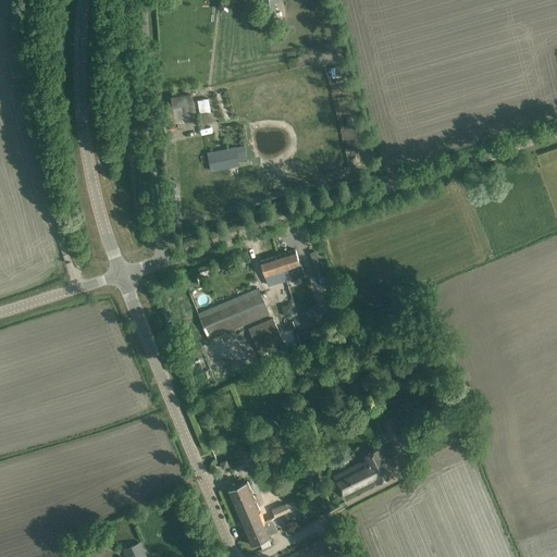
[(277,17),(274,0),(262,0),(267,20),(277,17)]
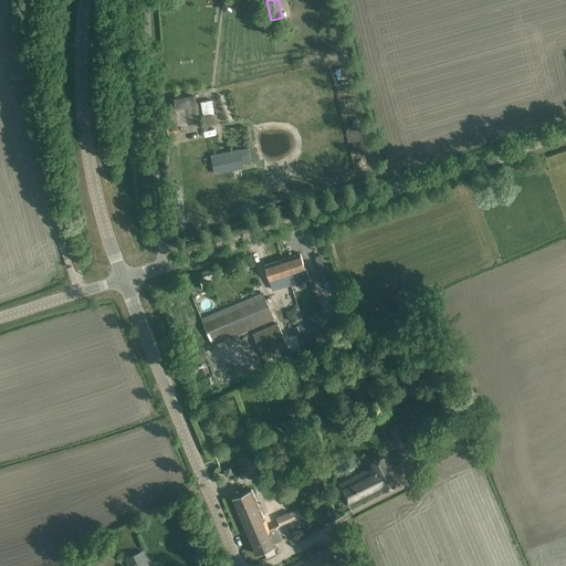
[(166,127),(200,122),(198,105),(197,106),(195,96),(174,100),(176,108),(164,109),(166,127)]
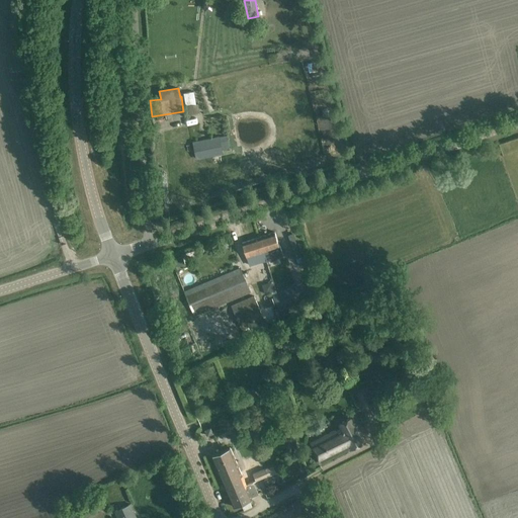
[(185,106),(187,115),(199,113),(198,104),(196,104),(194,92),(184,93),(186,105),(185,106)]
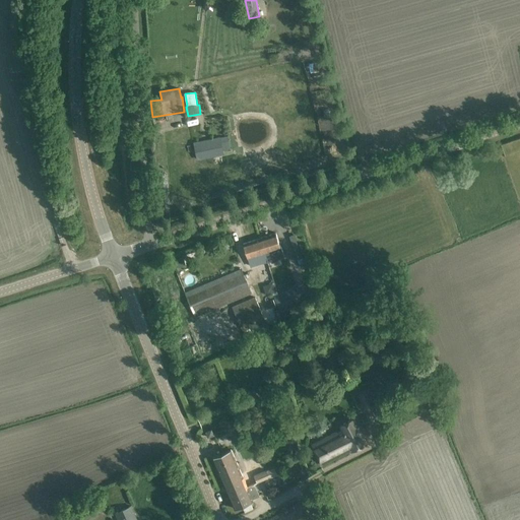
[(224,154),(220,137),(194,142),(197,160),(224,154)]
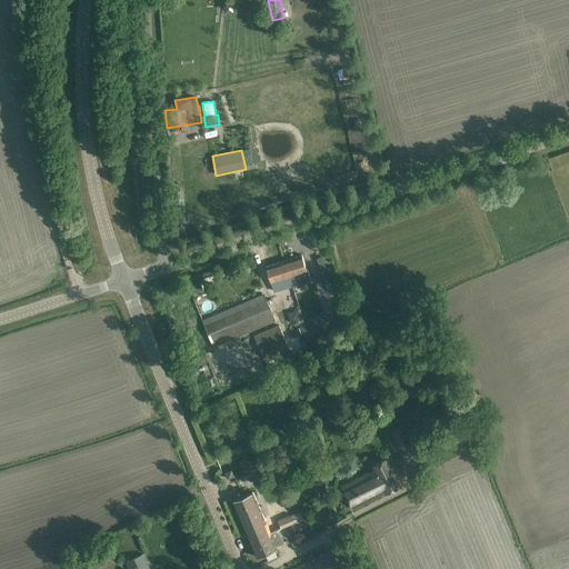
[(302,255),(266,267),(275,292),(292,286),(290,277),(303,272),(306,278),(309,277),(302,255)]
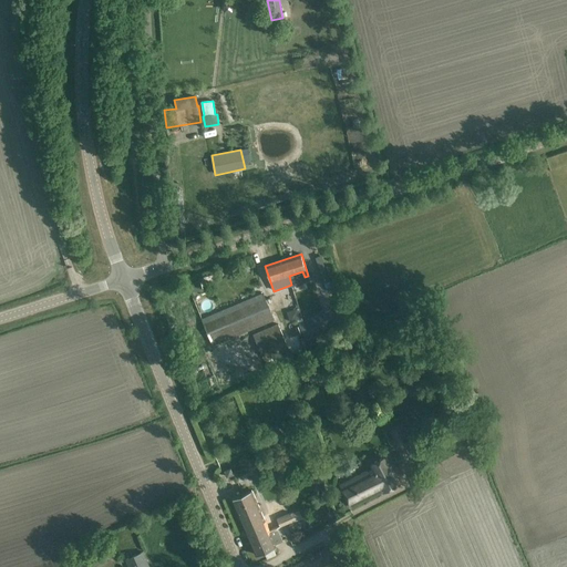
[(200,289),(198,280),(191,282),(194,291),(200,289)]
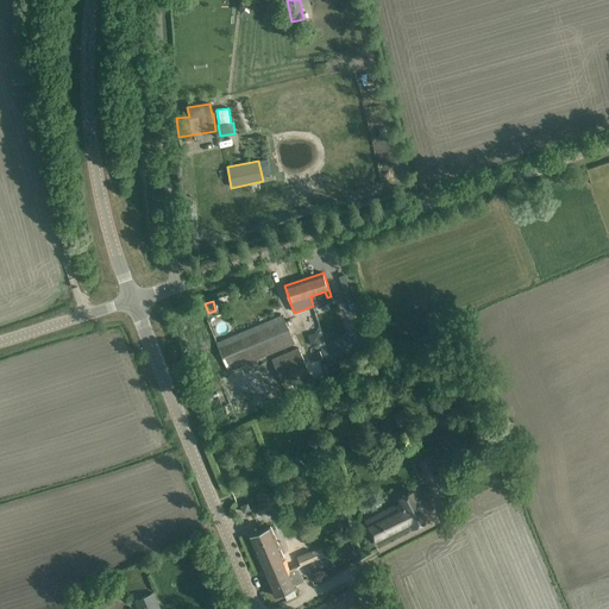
[(283,315),(217,343),(228,370),(294,343),(283,315)]
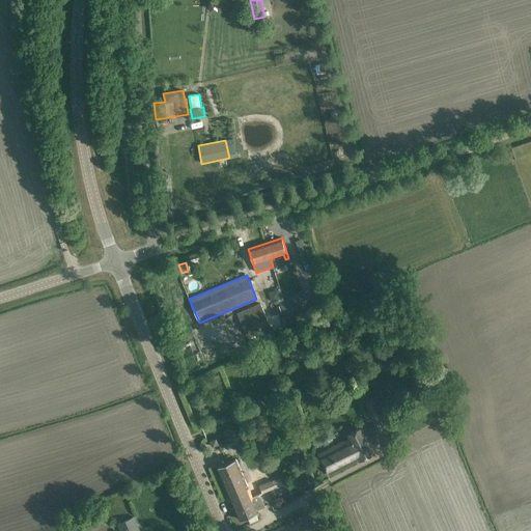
[(286,319),(325,305),(318,288),(280,302),(286,319)]
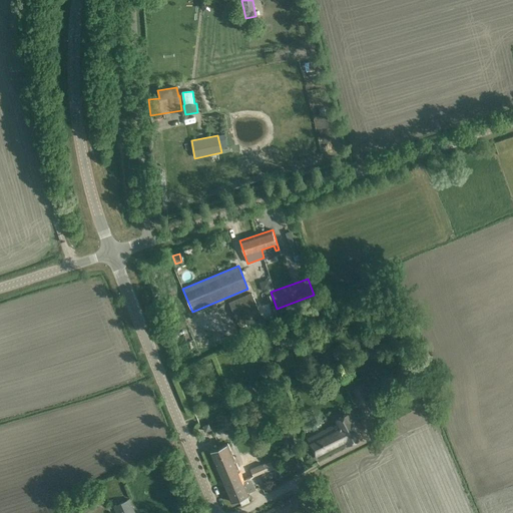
[(268,309),(274,306),(269,293),(263,296),(268,309)]
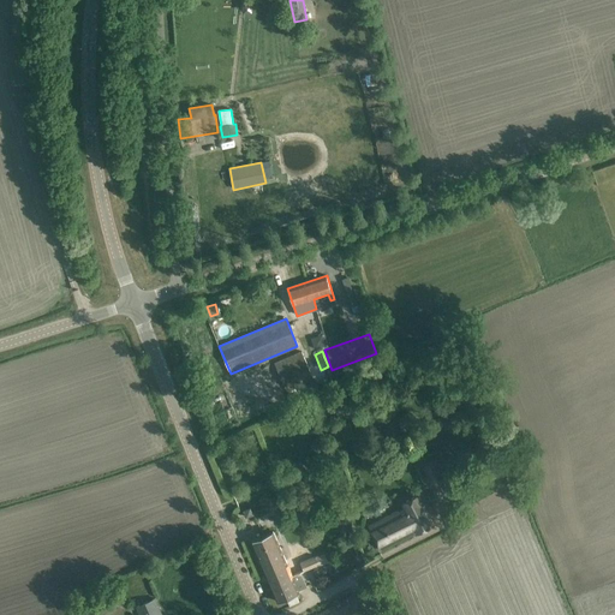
[(275,364),(286,390),(287,390),(290,396),(297,394),(294,387),(314,378),(303,353),(275,364)]
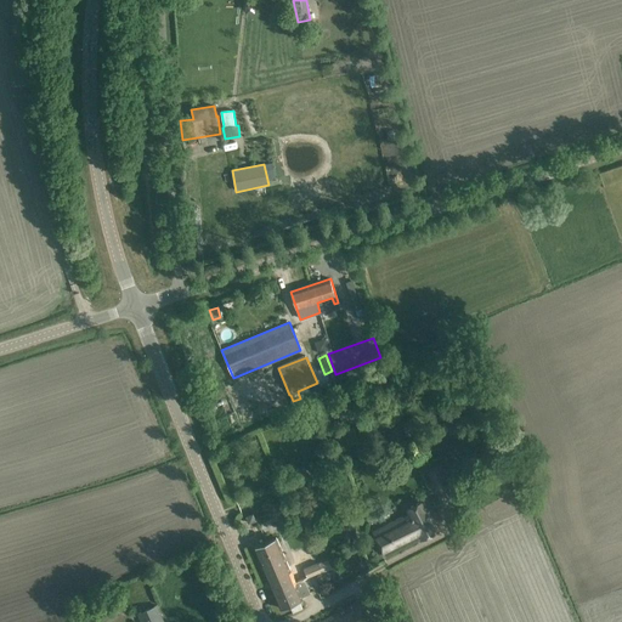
[(322,462),(335,456),(329,442),(316,448),(322,462)]
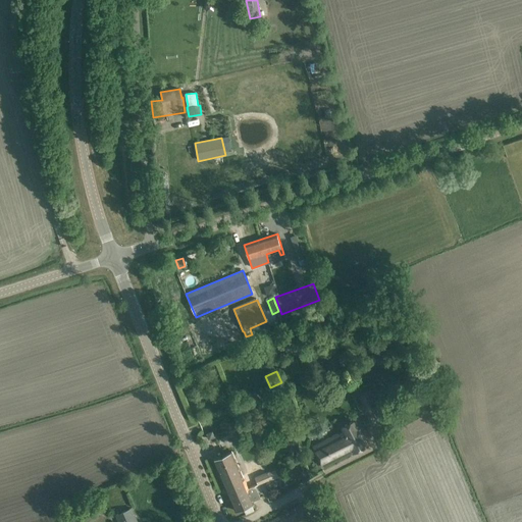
[(365,410),(376,405),(370,392),(359,397),(365,410)]
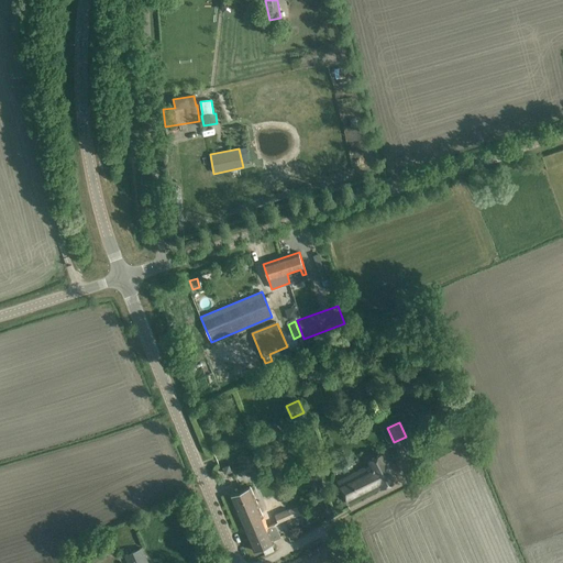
[(261,448),(278,440),(274,431),(257,438),(261,448)]
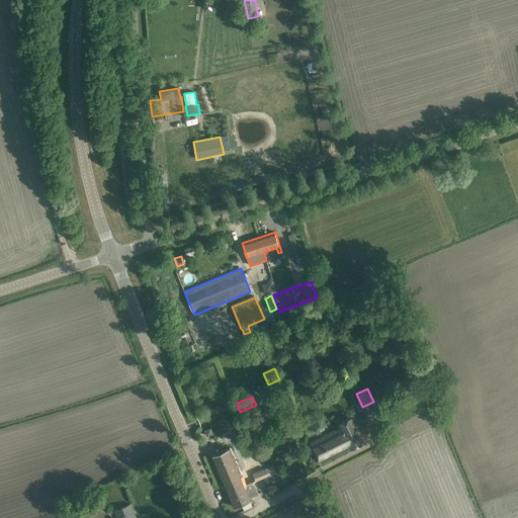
[(365,441),(360,433),(352,417),(339,424),(341,427),(311,443),(321,464),(365,441)]
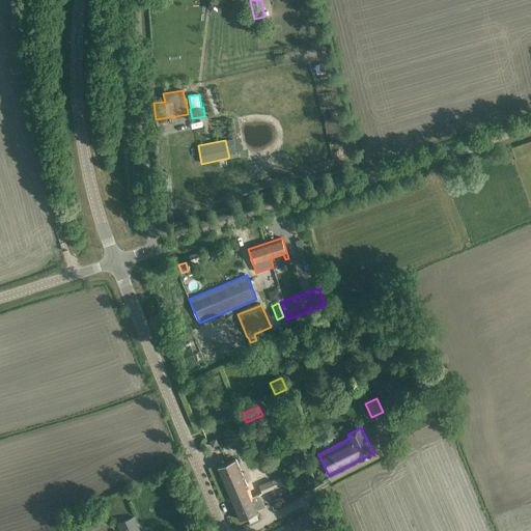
[(254,439),(263,436),(260,428),(251,432),(254,439)]
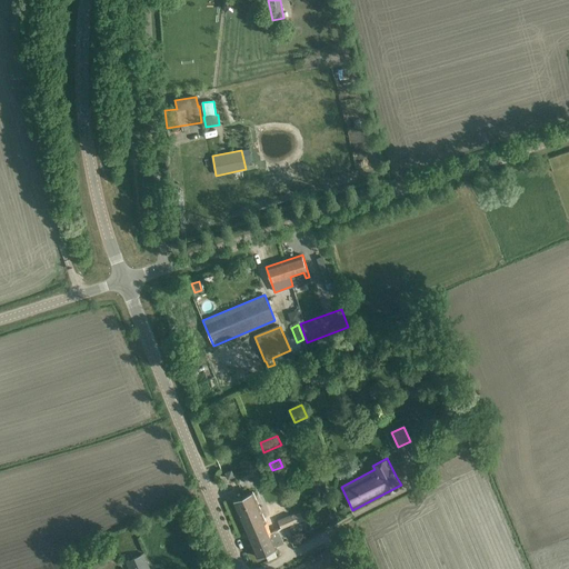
[(252,491),(232,500),(249,538),(269,530),(270,532),(270,533),(279,529),(281,529),(280,528),(278,521),(288,517),(285,509),(270,516),(273,523),(267,526),(252,491)]
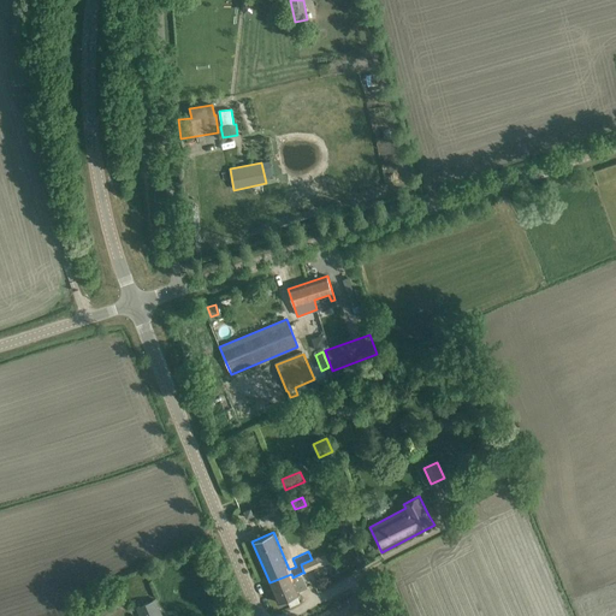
[(312,560),(301,564),(303,572),(304,573),(311,570),(317,567),(318,569),(329,564),(325,555),(317,558),(312,560)]
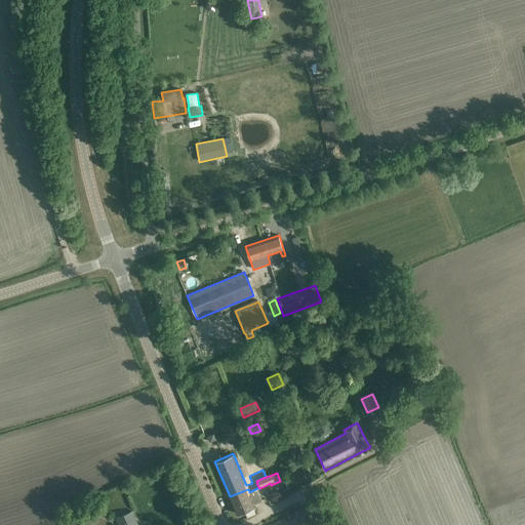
[(248,489),(230,496),(237,514),(255,506),(254,505),(263,500),(257,488),(249,492),(249,491),(248,489)]
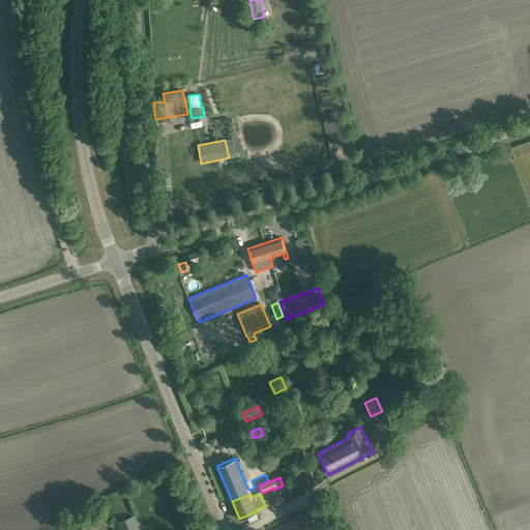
[(318,529),(307,511),(272,529),(318,529)]
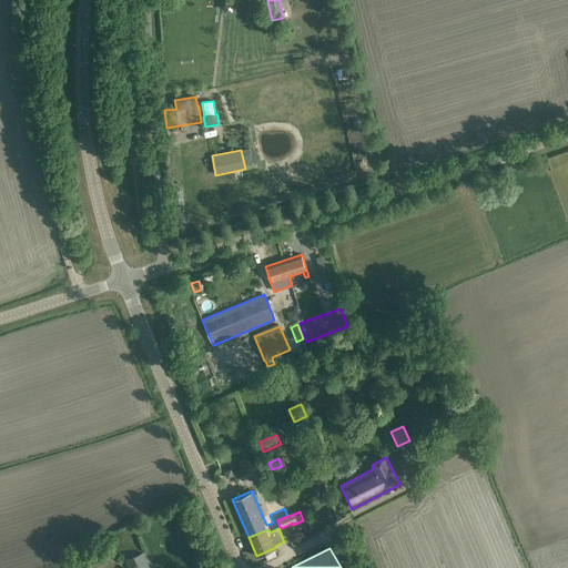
[(127,560),(129,567),(149,567),(143,553),(133,557),(127,560)]
